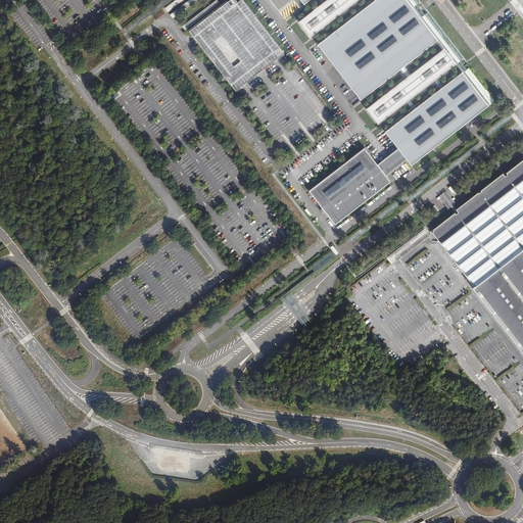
[(311,189),(337,224),(393,181),(389,175),(409,160),(413,165),(492,103),(419,9),(411,0),(301,0),(312,13),(299,21),(399,148),(379,163),(366,147),(311,189)]
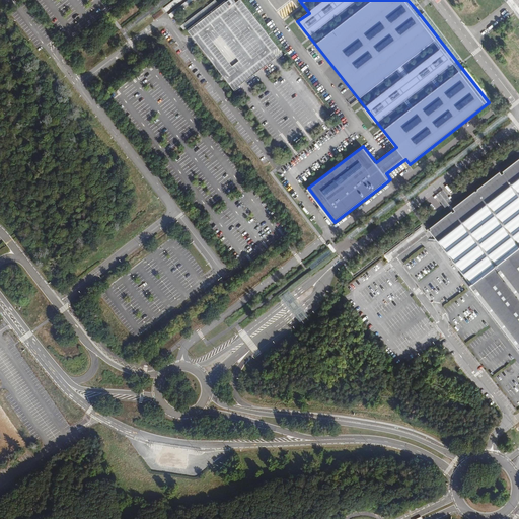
[(518,0),(504,0),(518,19),(518,0)]
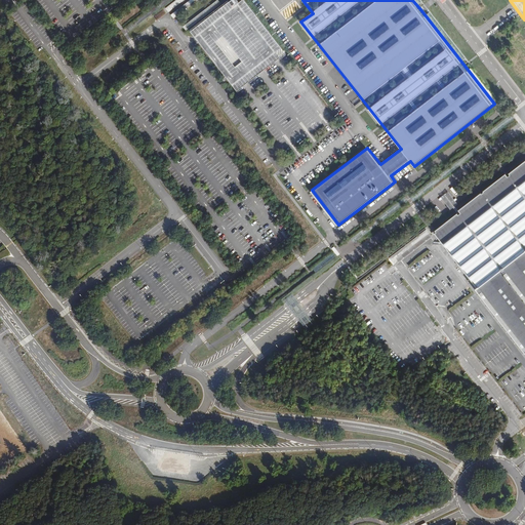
[(524,159),(508,172),(509,173),(506,175),(505,173),(457,209),(459,211),(457,213),(456,212),(434,230),(435,231),(438,234),(436,235),(476,286),(474,287),(524,352),(524,159)]
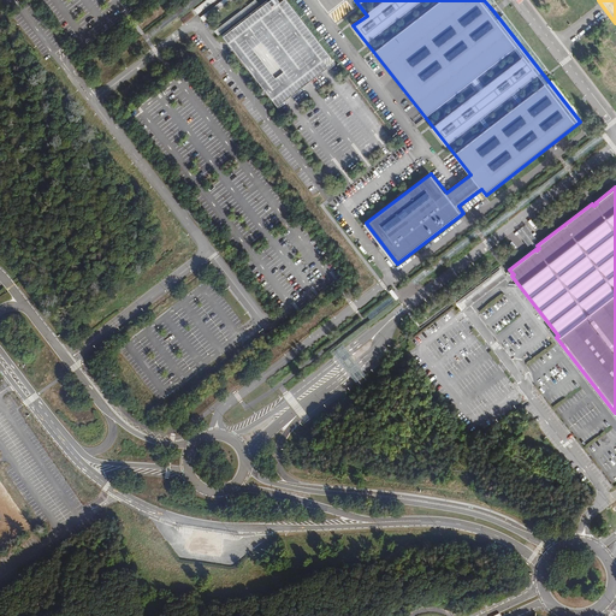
[(537,238),(525,223),(516,230),(527,246),(531,243),(535,249),(537,250),(539,248),(537,246),(533,241),(537,238)]
